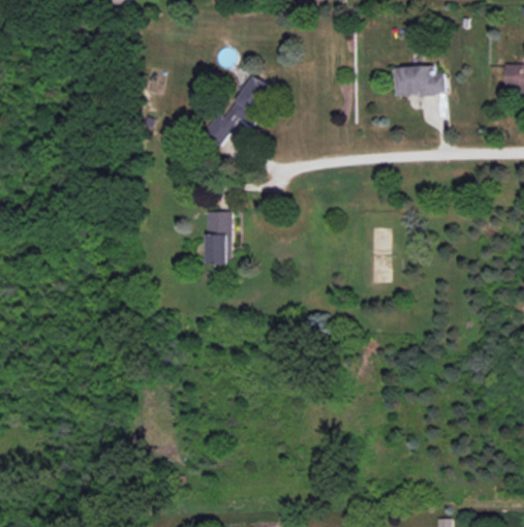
[(523,62),(503,62),(503,92),(523,92),(523,62)]
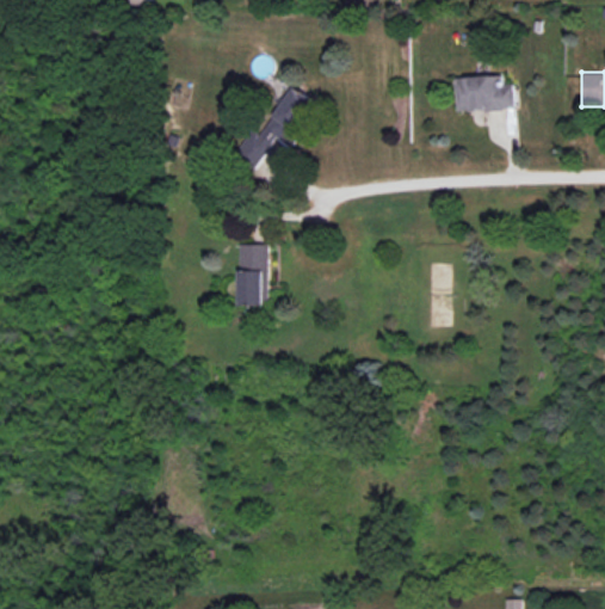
[(456,111),(513,109),(512,84),(499,84),(499,75),(455,77),(456,111)]
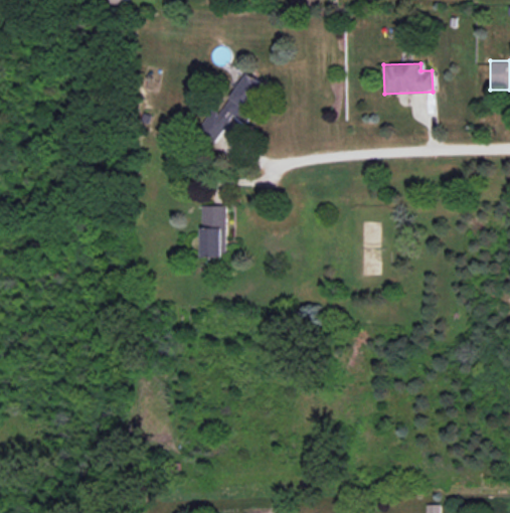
[(219,113),(211,108),(196,131),(213,142),(217,136),(228,144),(268,83),(246,70),(219,113)]
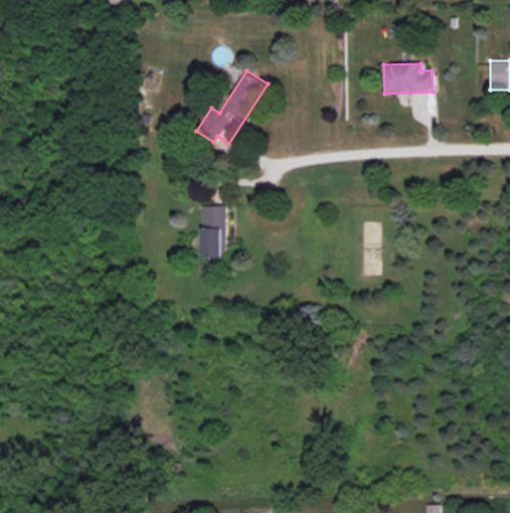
[(224,205),(201,205),(201,257),(224,257),(224,205)]
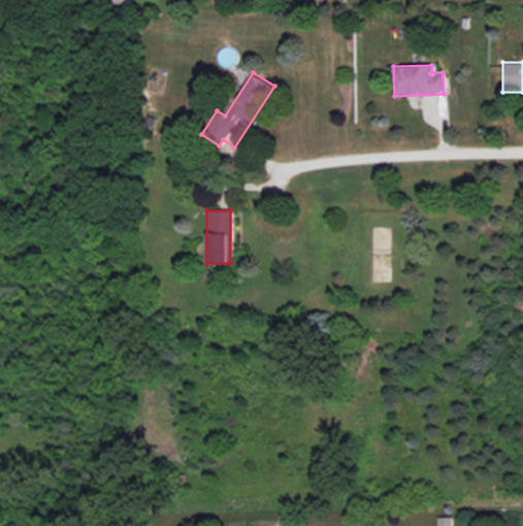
[(447,525),(448,515),(433,515),(433,525),(447,525)]
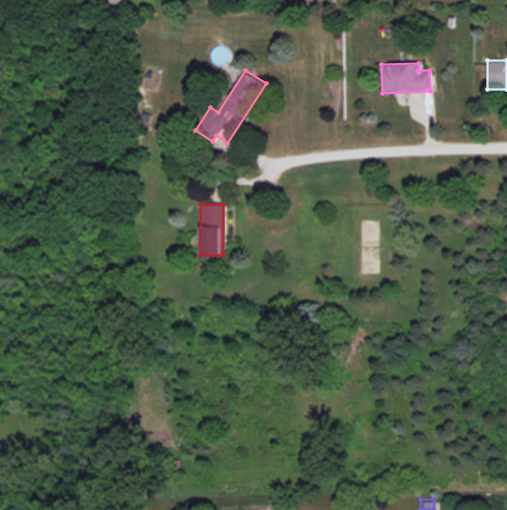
All buildings are outlined.
